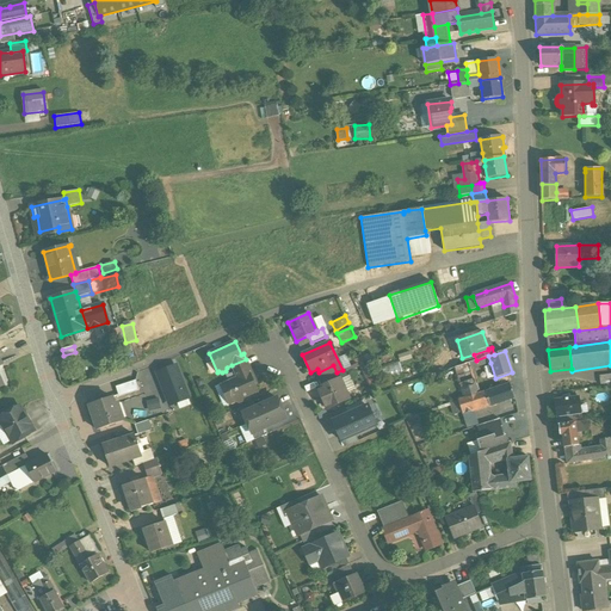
[(474,355),(462,358),(464,364),(469,363),(476,360),(474,355)]
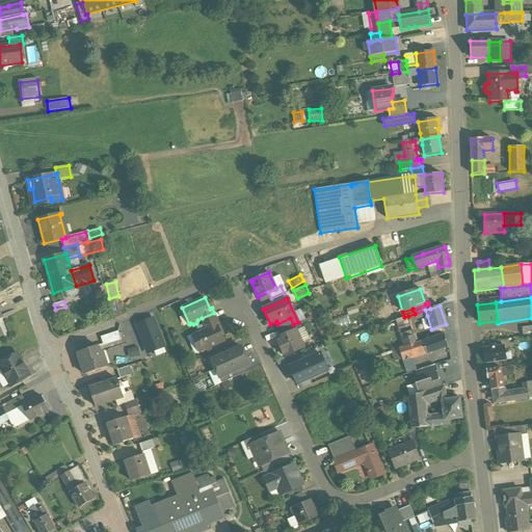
[(415,314),(408,316),(410,321),(427,316),(425,310),(415,314)]
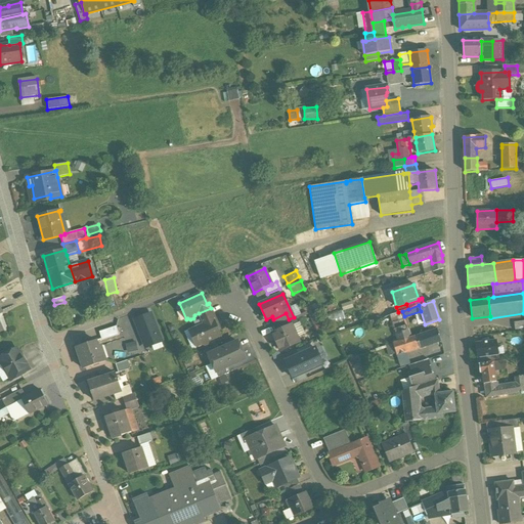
[(211,308),(199,313),(202,319),(213,314),(211,308)]
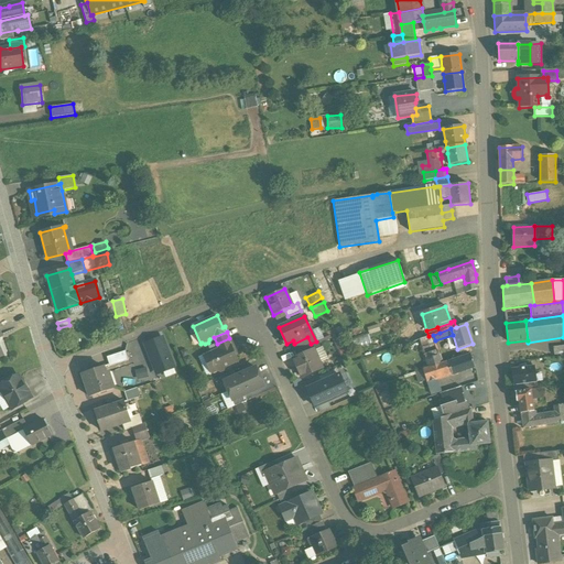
[(429,336),(419,339),(424,356),(438,351),(435,340),(433,335),(429,336)]
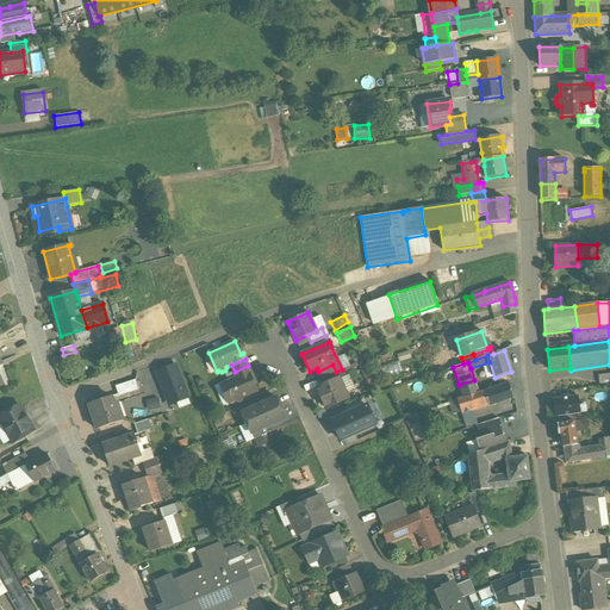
[(332,365),(318,372),(322,379),(336,372),(332,365)]
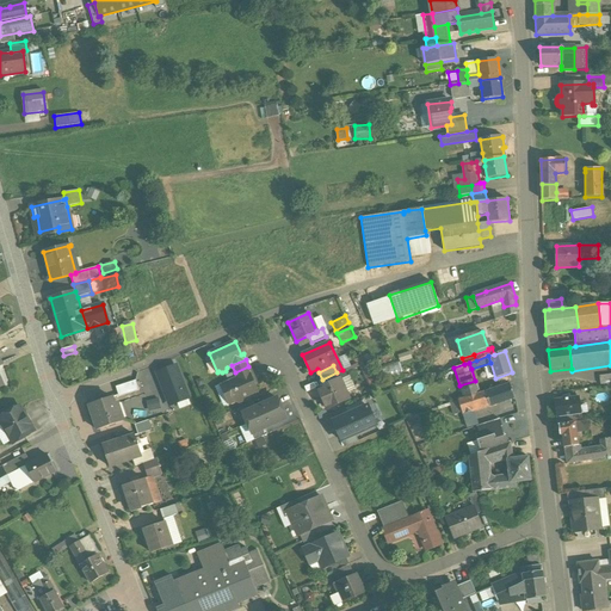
[(189,399),(177,366),(158,374),(171,407),(189,399)]
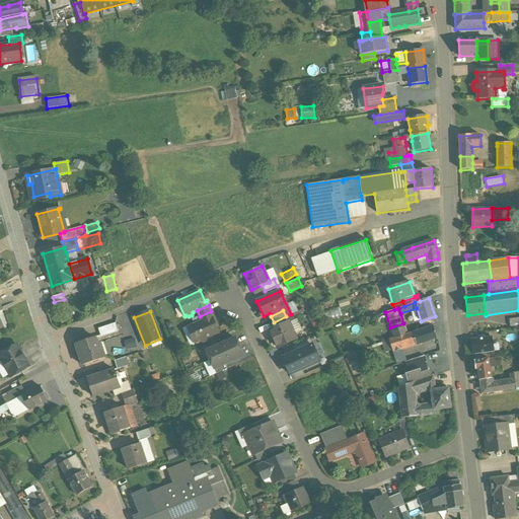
[(211,311),(200,316),(202,321),(214,316),(211,311)]
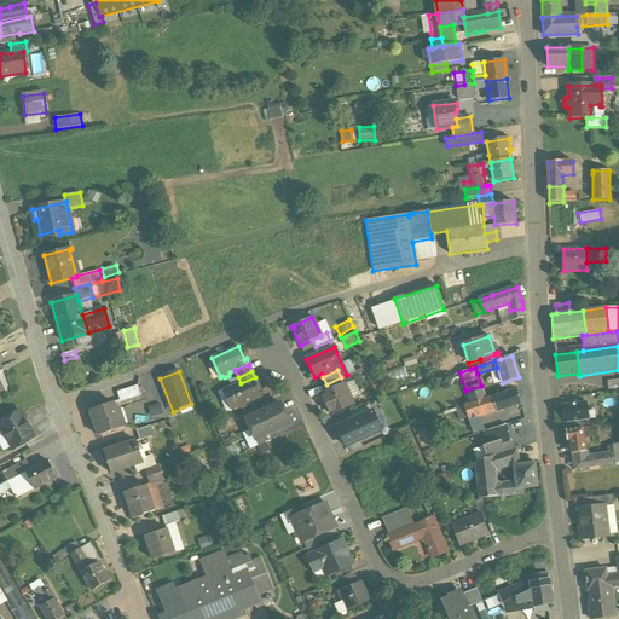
[(341,377),(327,385),(329,391),(345,385),(345,386),(351,383),(347,375),(341,377)]
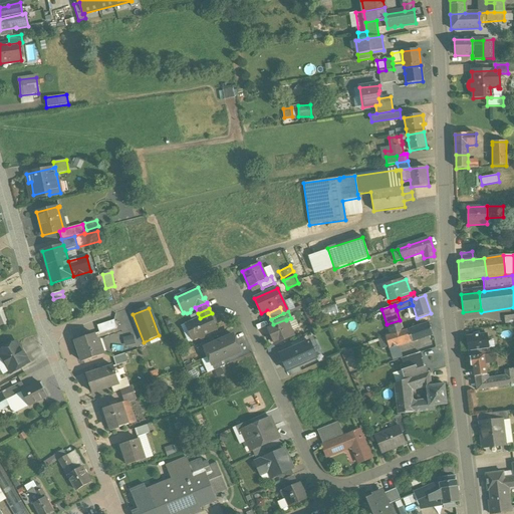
[(200,318),(186,324),(189,331),(191,331),(194,339),(198,337),(200,338),(203,337),(205,334),(216,329),(212,319),(214,318),(212,313),(200,318)]
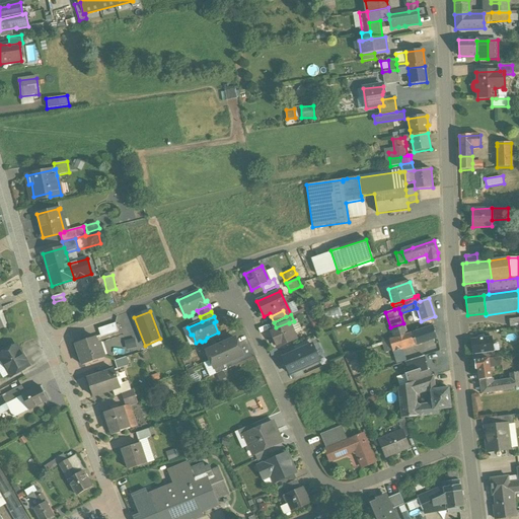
[(518,317),(509,319),(510,327),(518,325),(518,317)]
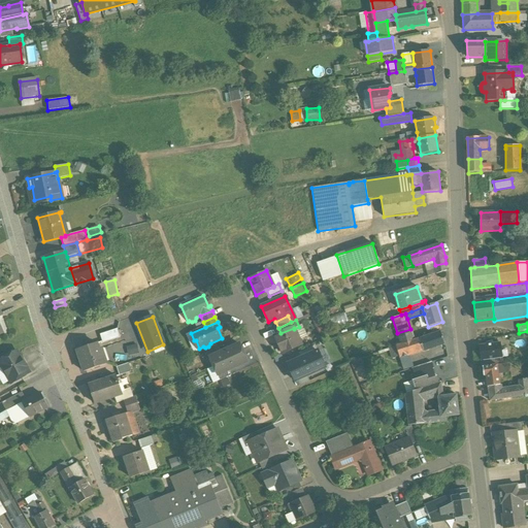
[(281,333),(274,336),(283,354),(301,344),(294,329),(294,328),(281,333)]
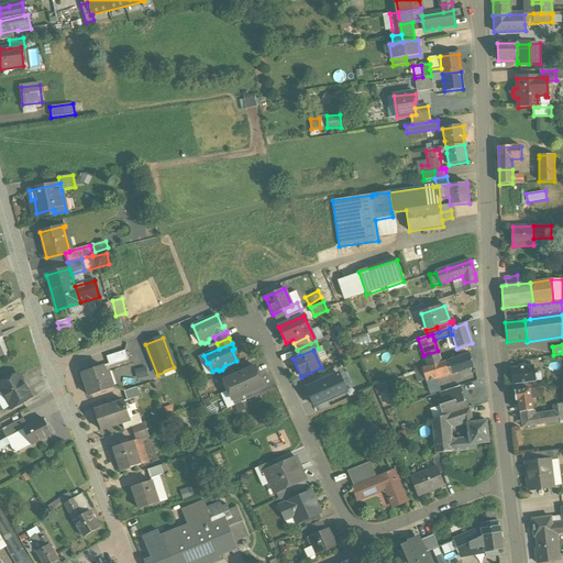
[(125,351),(107,357),(110,366),(129,361),(125,351)]
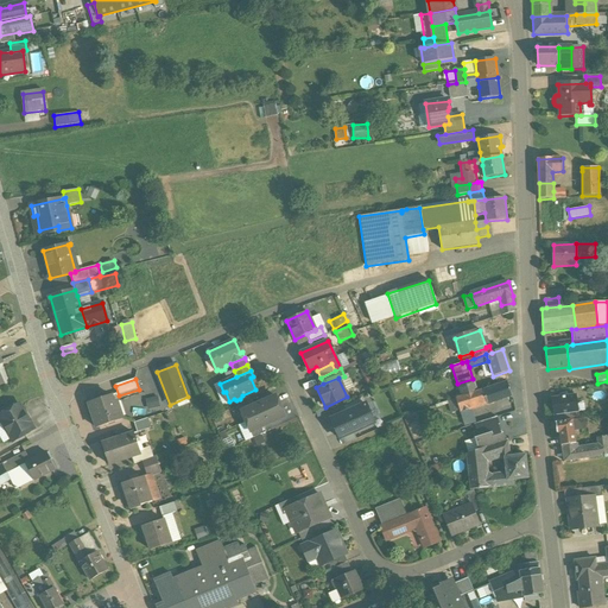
[(473,379),(457,384),(460,390),(458,391),(458,394),(461,393),(462,397),(475,393),(477,392),(473,379)]
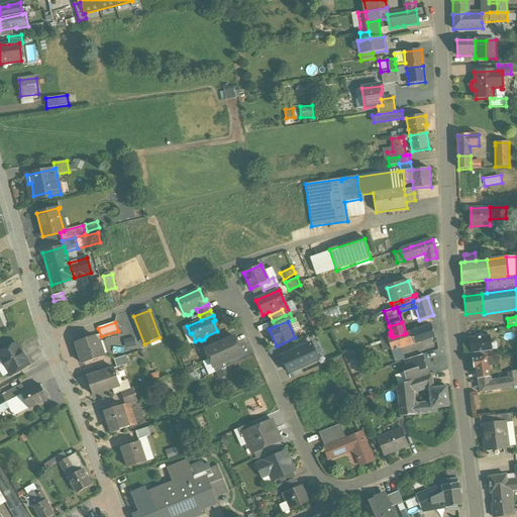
[(431,325),(411,332),(414,342),(414,344),(435,337),(431,325)]
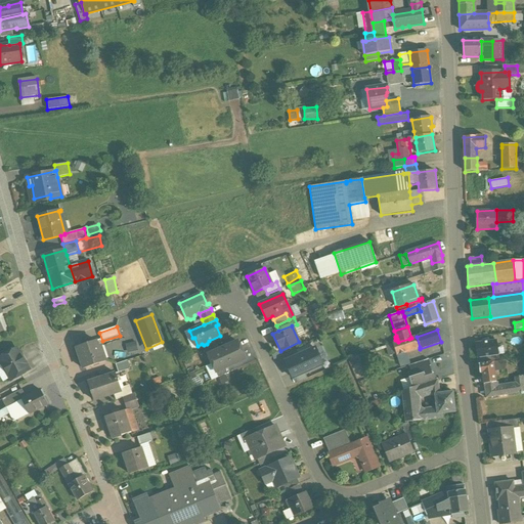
[(411,338),(409,339),(412,349),(420,347),(417,337),(411,338)]
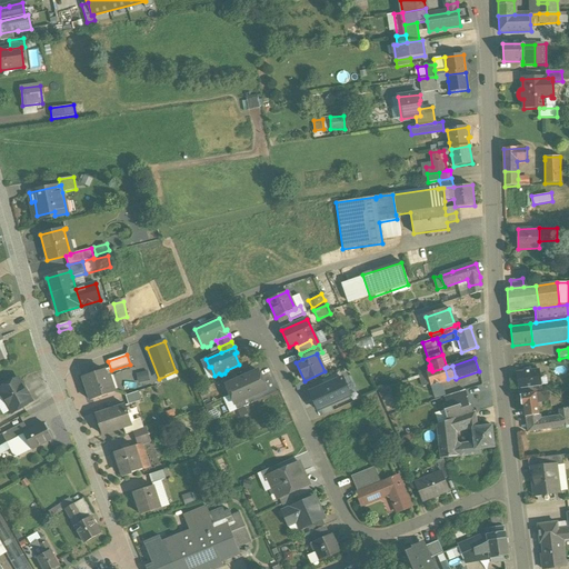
[(432,371),(427,373),(429,380),(432,393),(443,390),(440,381),(448,379),(445,368),(432,371)]
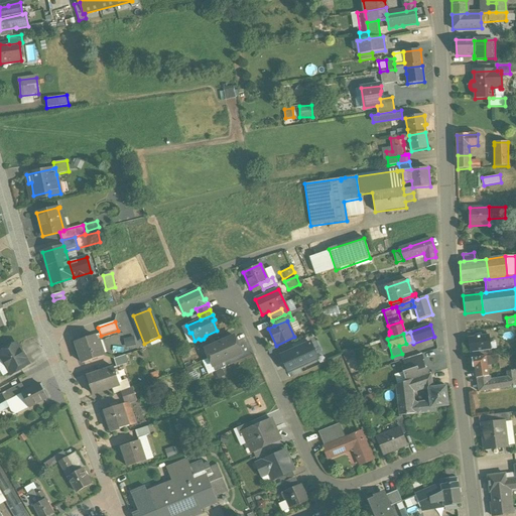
[(95,336),(75,343),(83,364),(105,356),(99,340),(96,341),(95,336)]
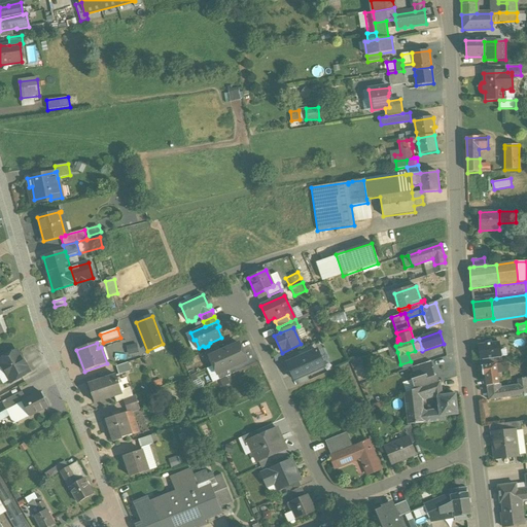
[(498,343),(479,345),(481,360),(495,358),(500,357),(498,343)]
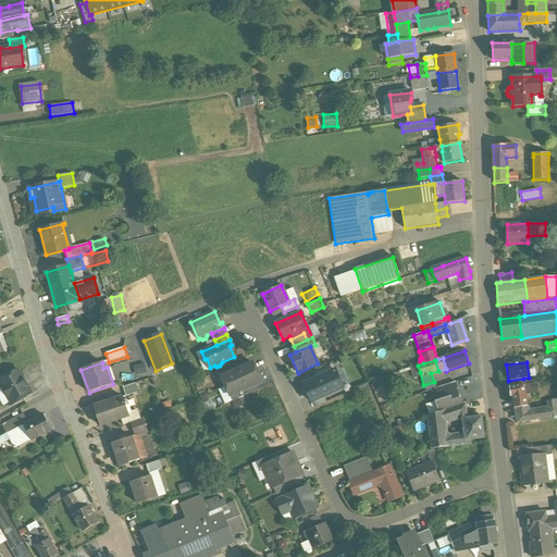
[(136,374),(147,373),(146,363),(135,364),(136,374)]
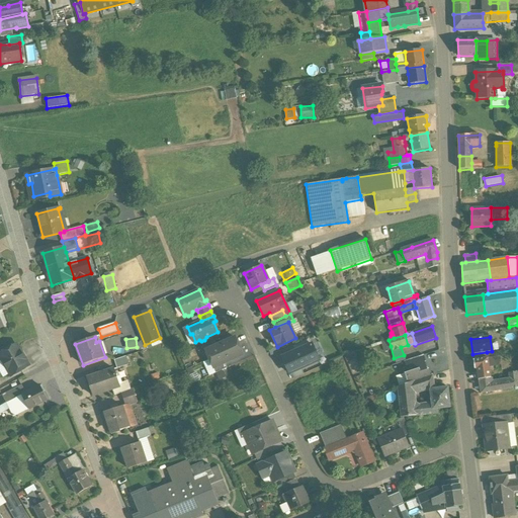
[(217,346),(205,351),(209,359),(239,346),(235,338),(217,346)]
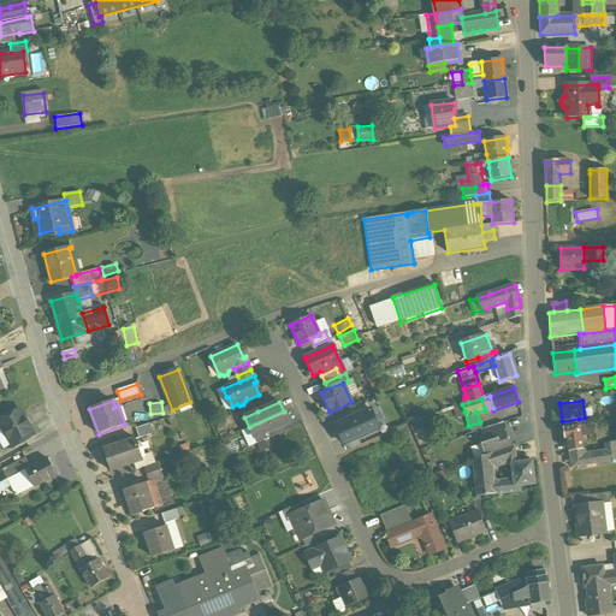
[(336,425),(344,445),(379,431),(368,404),(363,406),(366,413),(336,425)]
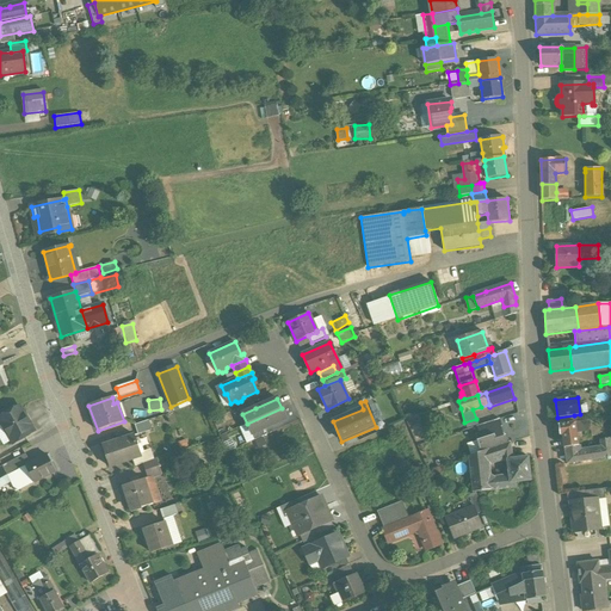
[(253,402),(240,408),(242,414),(255,408),(253,402)]
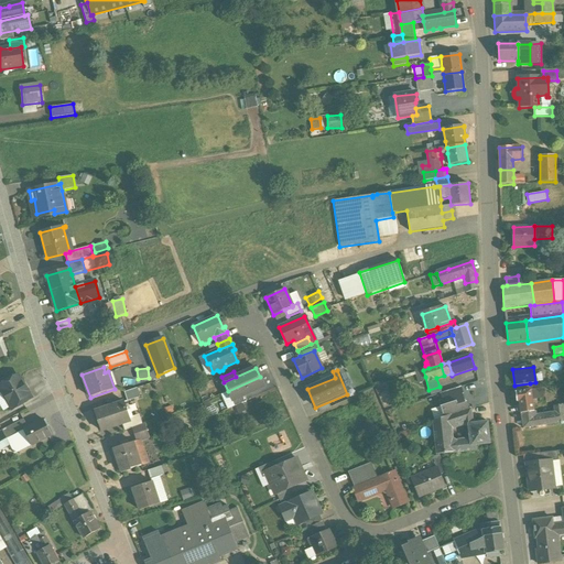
[(18,375),(0,384),(0,387),(13,410),(32,399),(26,390),(24,391),(21,386),(23,384),(18,375)]
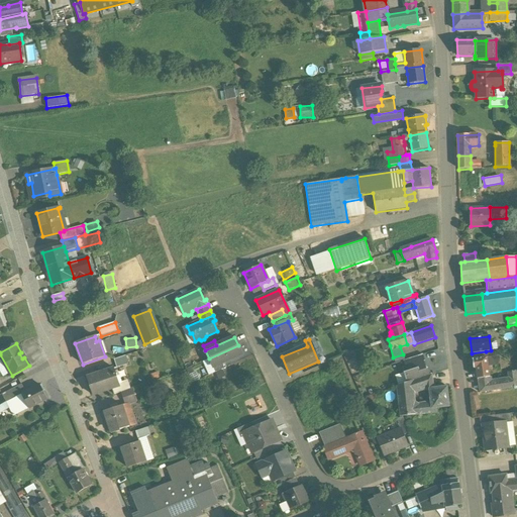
[(238,345),(209,358),(213,368),(224,363),(242,354),(238,345)]
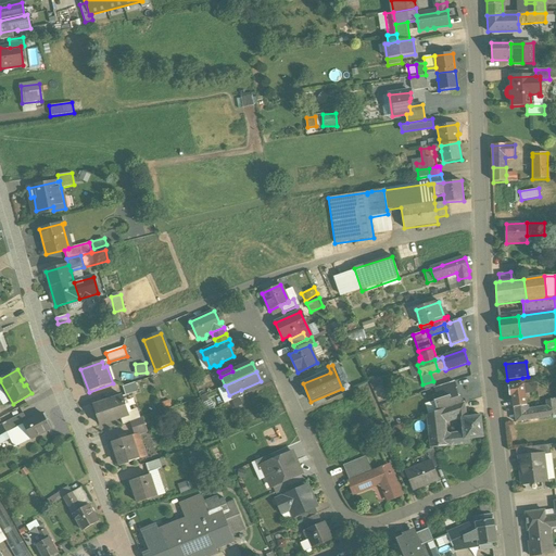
[(522,378),(507,380),(508,387),(522,384),(522,378)]
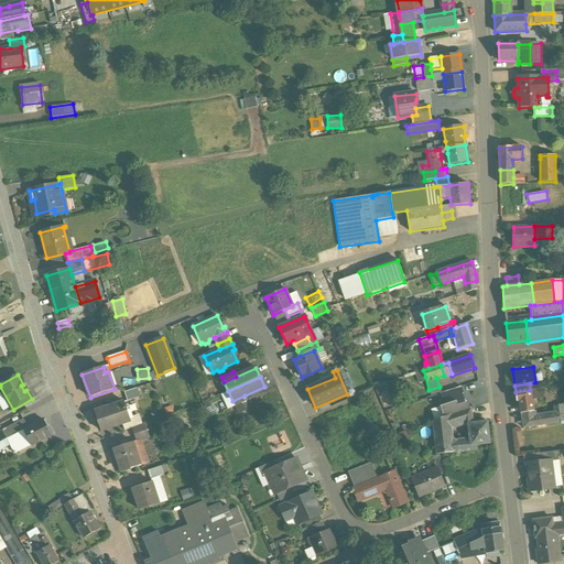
[(461,387),(441,393),(445,407),(441,408),(444,418),(448,416),(455,414),(468,410),(466,402),(465,403),(462,394),(463,394),(461,387)]
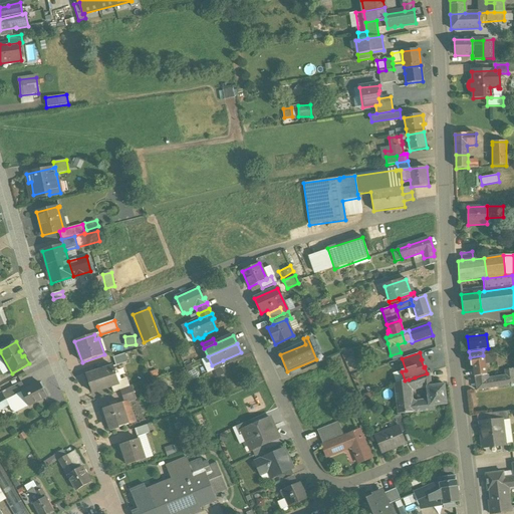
[(124,353),(113,357),(116,366),(127,362),(124,353)]
